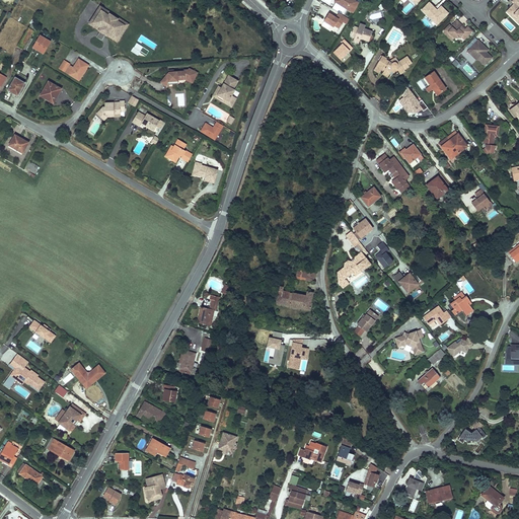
[(360,4),(354,0),(337,0),(336,2),(354,13),(360,4)]
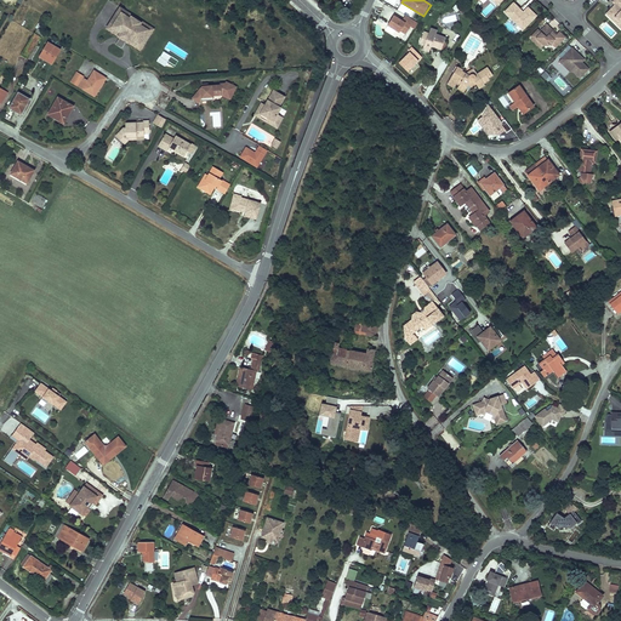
[(620,0),(615,0),(613,4),(616,7),(613,10),(607,15),(613,21),(615,18),(620,24),(620,0)]
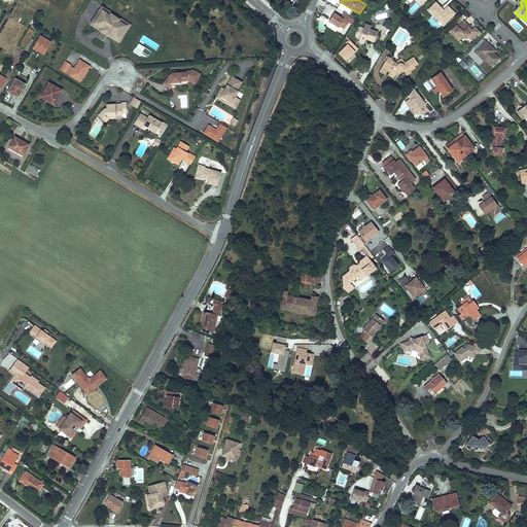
[(435,2),(428,10),(441,22),(443,20),(447,23),(453,15),(450,13),(452,10),(448,6),(445,9),(446,9),(445,11),(444,11),(443,10),(443,9),(435,2)]
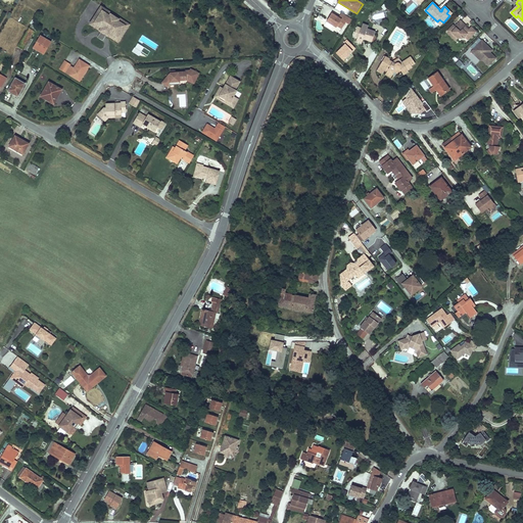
[(411,5),(406,10),(409,13),(415,8),(411,5)]
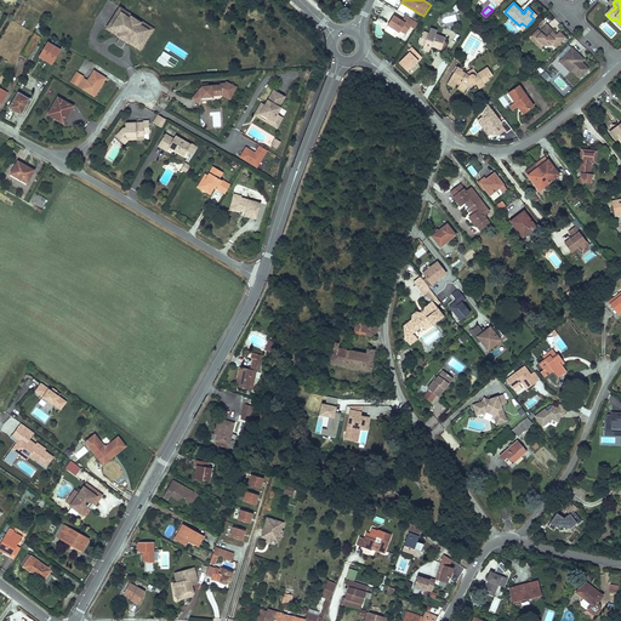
[(113,27),(121,15),(123,15),(130,20),(134,20),(138,23),(140,26),(147,30),(148,32),(140,44),(138,44),(131,39),(129,43),(141,51),(154,30),(120,9),(107,29),(119,36),(121,33),(114,28),(113,27)]
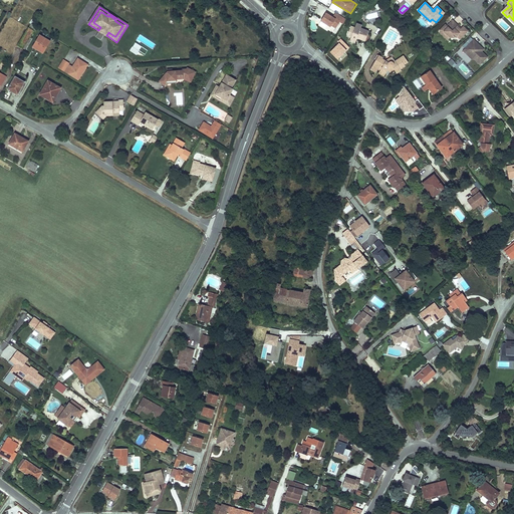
[(121,25),(115,21),(114,19),(110,16),(107,16),(101,12),(100,12),(93,22),(94,23),(100,27),(98,30),(99,31),(105,35),(106,35),(108,32),(114,36),(115,36),(122,26),(121,25)]
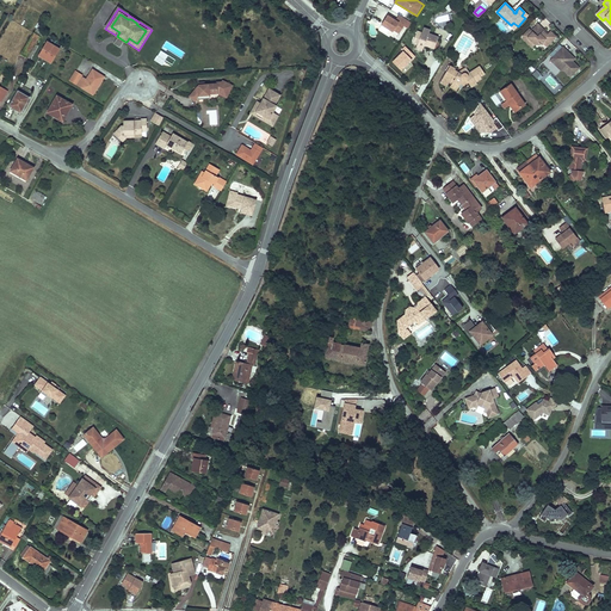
[(400,35),(405,28),(408,29),(412,24),(400,16),(396,22),(388,16),(382,25),(394,32),(395,31),(400,35)]
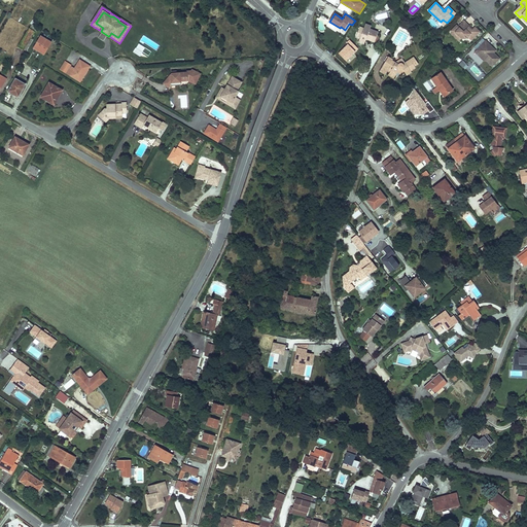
[(457,26),(451,32),(451,34),(454,37),(458,36),(461,39),(465,39),(467,37),(471,41),(480,33),(475,28),(472,30),(471,31),(468,28),(469,27),(464,22),(458,28),(457,26)]
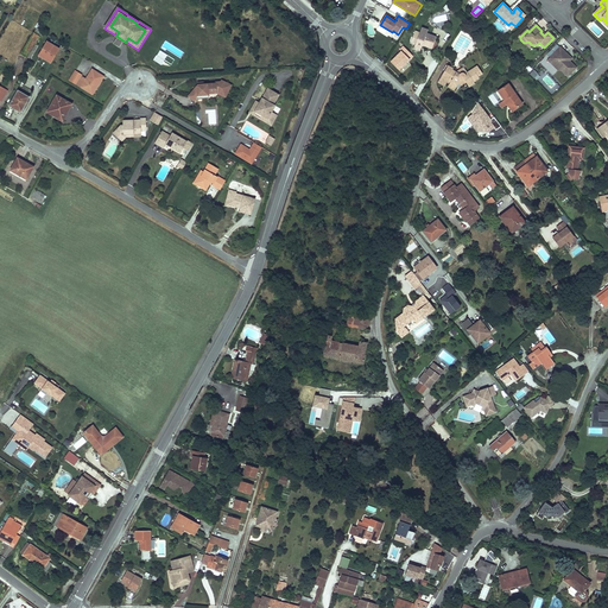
[(432,48),(436,37),(426,33),(425,38),(419,36),(420,33),(415,31),(412,37),(418,39),(416,44),(415,49),(420,51),(423,45),(432,48)]
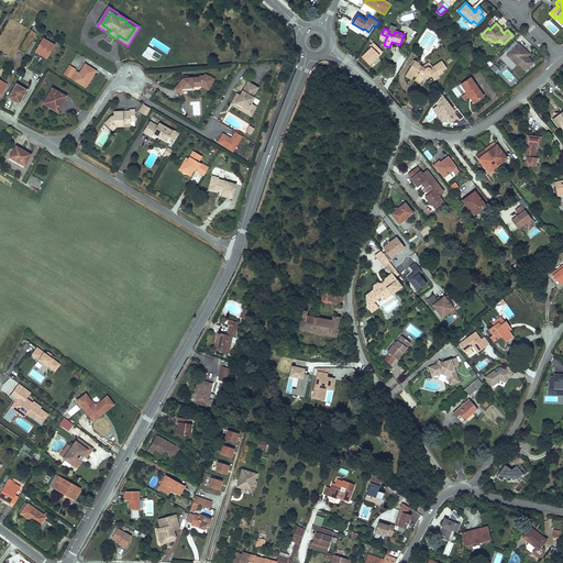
[(39,33),(33,30),(21,50),(26,52),(33,41),(34,41),(39,33)]
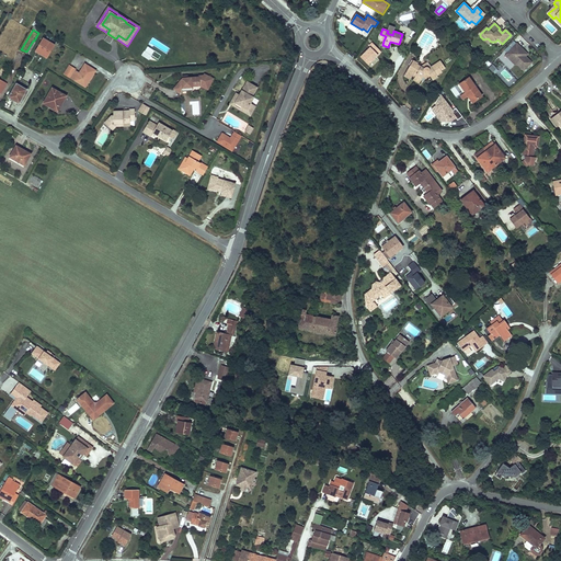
[(111,45),(115,38),(109,34),(104,41),(111,45)]
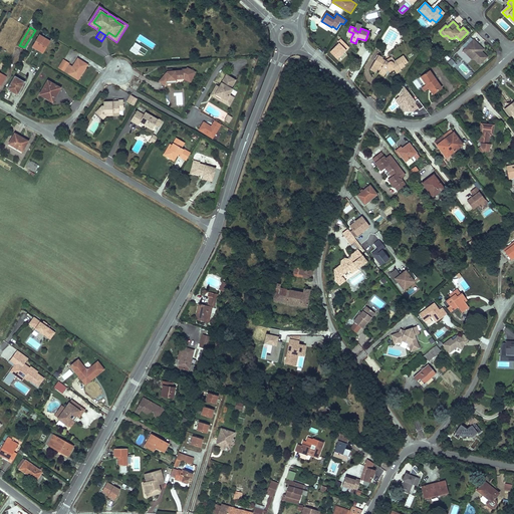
[(52,42),(41,35),(35,45),(37,46),(36,48),(43,52),(43,50),(46,52),(52,42)]
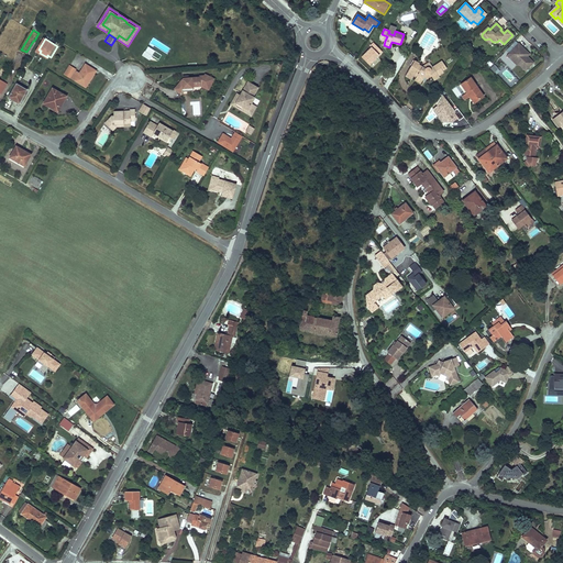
[(525,51),(519,45),(509,55),(518,65),(526,73),(534,64),(528,57),(522,53),(525,51)]
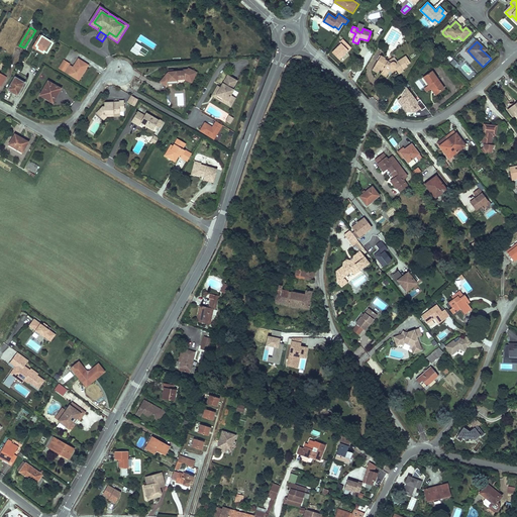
[(137,55),(139,50),(133,46),(130,50),(137,55)]
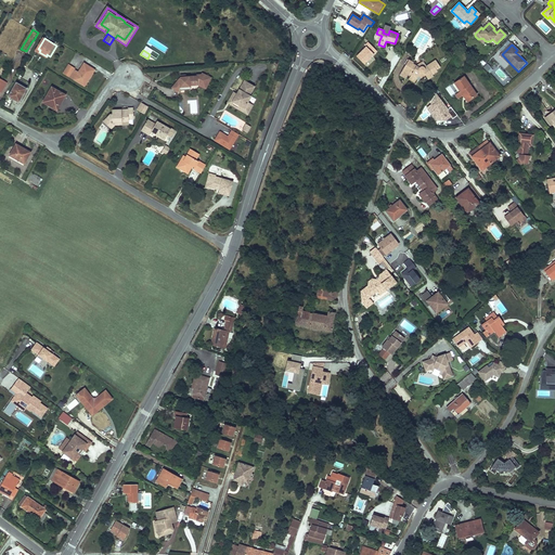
[(511,64),(502,54),(500,55),(510,65),(511,64)]
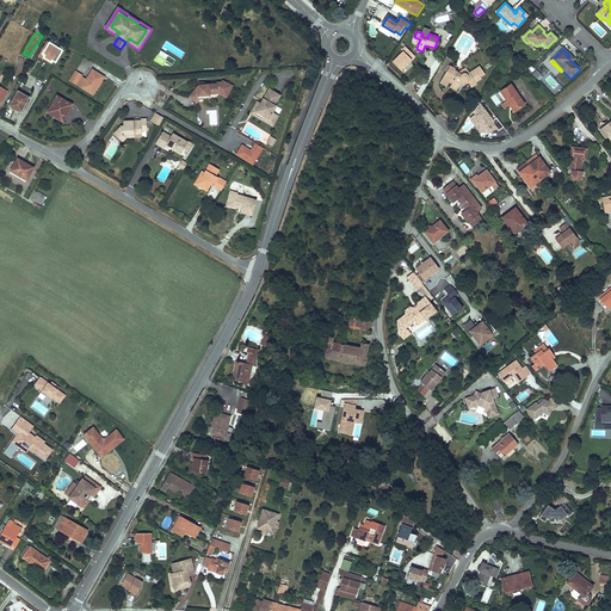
[(450,66),(444,76),(450,80),(452,81),(451,85),(457,88),(463,79),(464,82),(468,80),(473,86),(479,81),(477,80),(482,76),(481,75),(486,72),(481,65),(471,72),(468,74),(467,71),(463,73),(458,72),(450,66)]
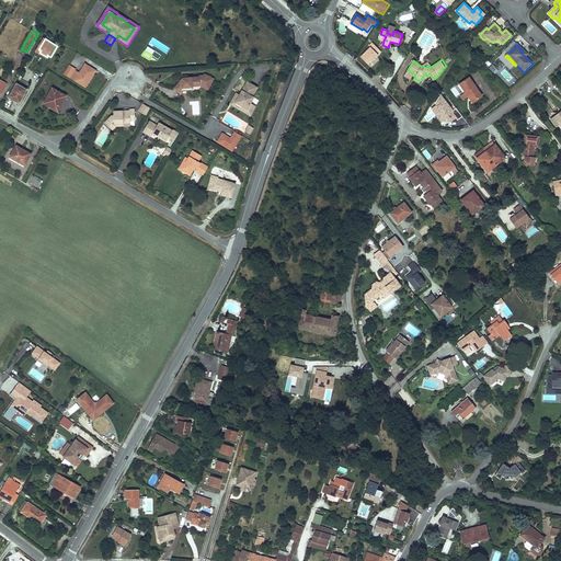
[(71,77),(83,86),(90,76),(92,78),(98,70),(88,64),(81,72),(76,70),(77,69),(70,65),(65,73),(71,77)]
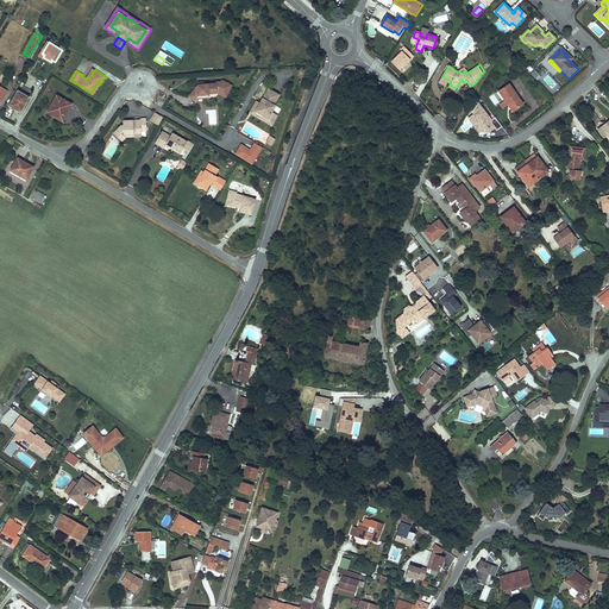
[(539,80),(541,74),(533,70),(531,76),(539,80)]
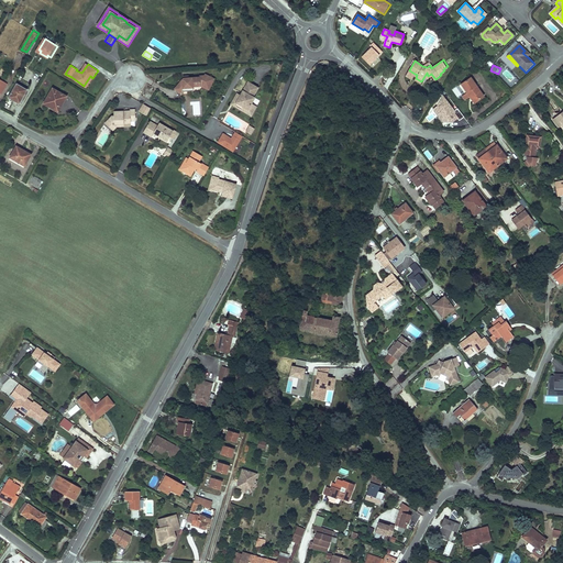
[(415,74),(409,70),(406,76),(411,79),(415,74)]
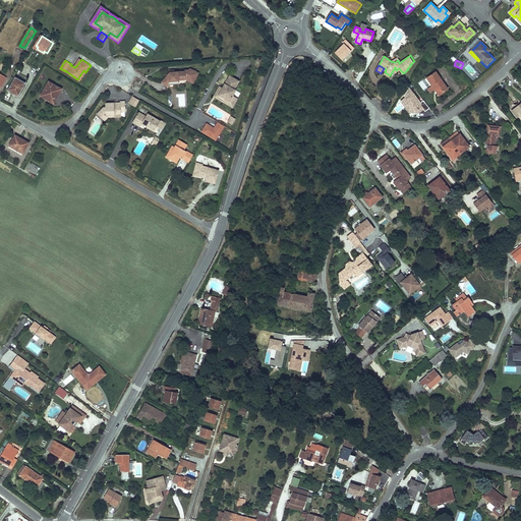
[(170,74),(162,82),(167,88),(169,84),(169,82),(176,82),(176,83),(180,83),(179,81),(185,81),(186,78),(194,82),(199,73),(190,68),(190,70),(185,70),(185,71),(175,72),(175,74),(170,74)]
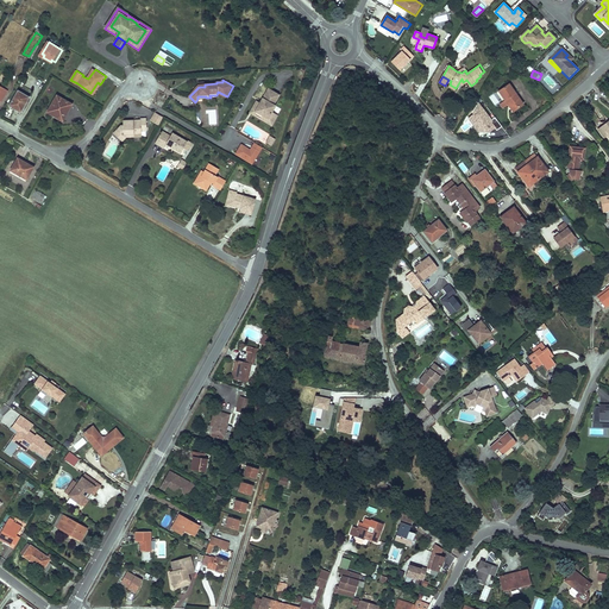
[(509,82),(498,90),(504,99),(507,98),(515,110),(523,104),(509,82)]
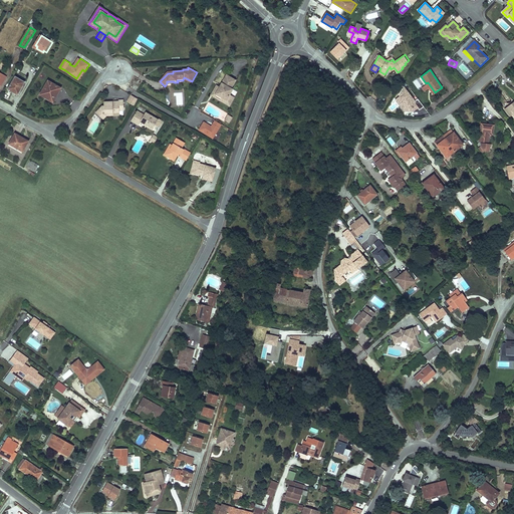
[(14,75),(15,76),(25,82),(22,88),(23,89),(27,82),(26,76),(20,73),(14,74),(14,75)]
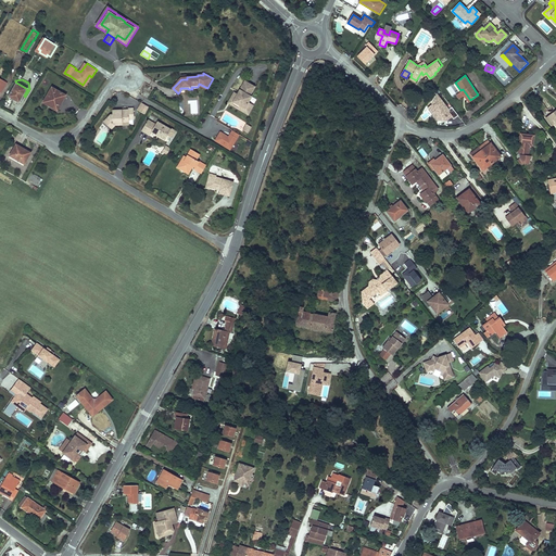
[(27,89),(16,83),(9,96),(20,102),(24,96),(27,89)]
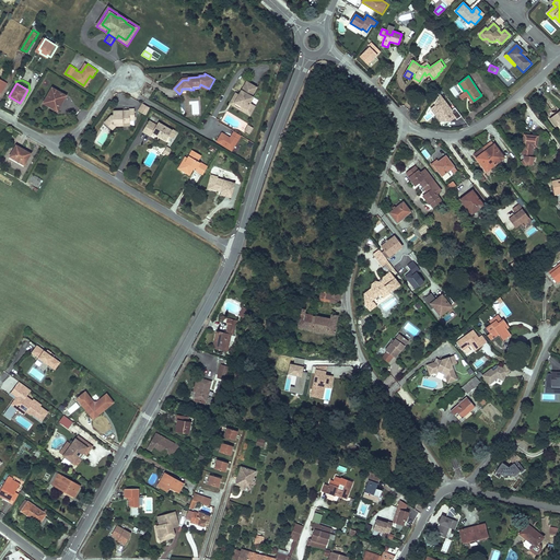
[(258,91),(247,84),(240,96),(236,94),(232,103),(246,112),(245,114),(251,118),(256,108),(252,106),(255,100),(253,100),(258,91)]
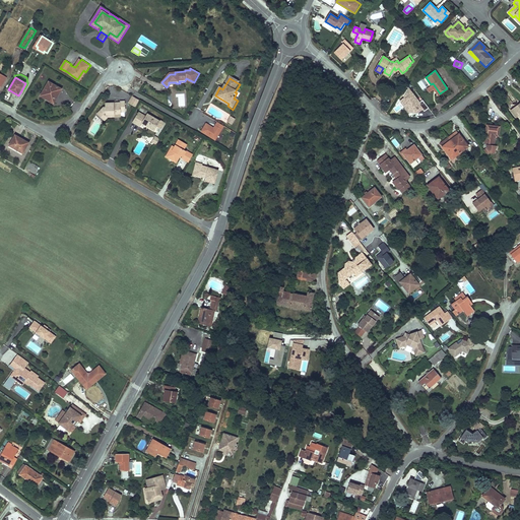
[(60,93),(63,89),(50,81),(42,95),(51,102),(57,91),(60,93)]
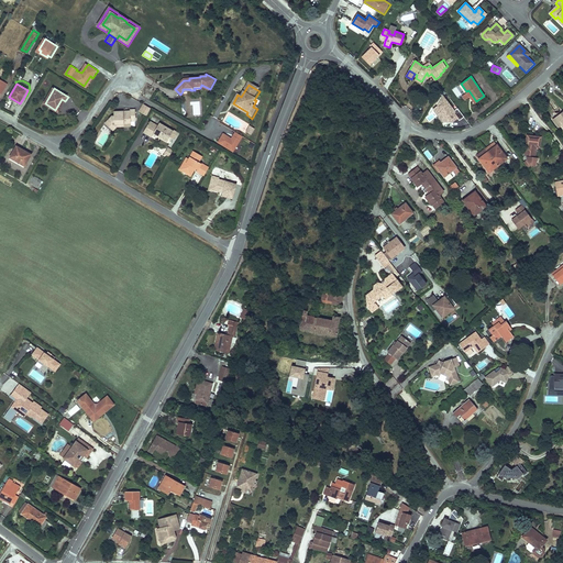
[(466,91),(461,95),(465,100),(470,97),(474,103),(476,101),(468,90),(466,91)]
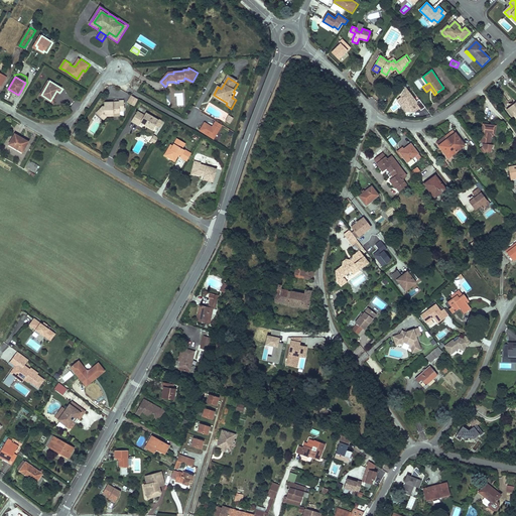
[(406,87),(397,101),(407,113),(415,112),(419,108),(420,110),(425,107),(419,100),(417,101),(406,87)]
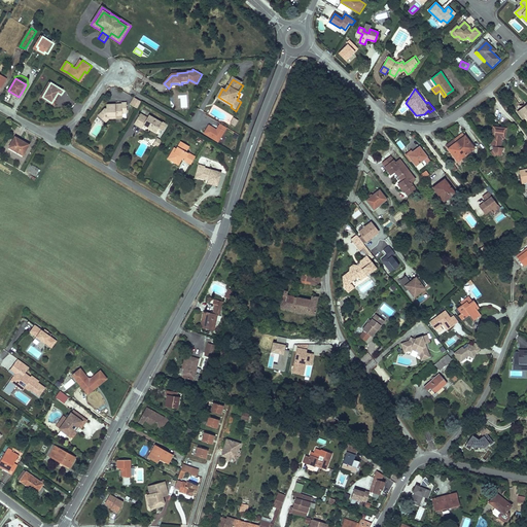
[(56,105),(61,95),(58,93),(51,103),(56,105)]
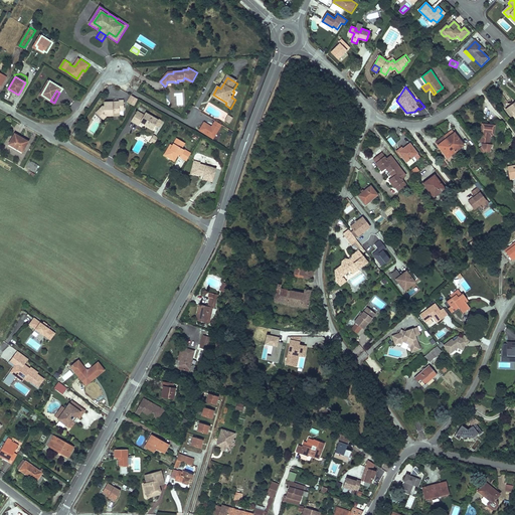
[(134,106),(138,99),(131,95),(128,102),(134,106)]
